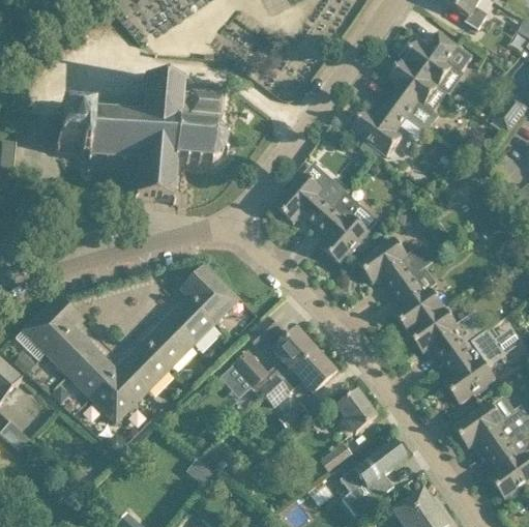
[(479,31),(489,16),(477,8),(481,0),(444,0),(443,1),(470,18),(467,23),(479,31)]
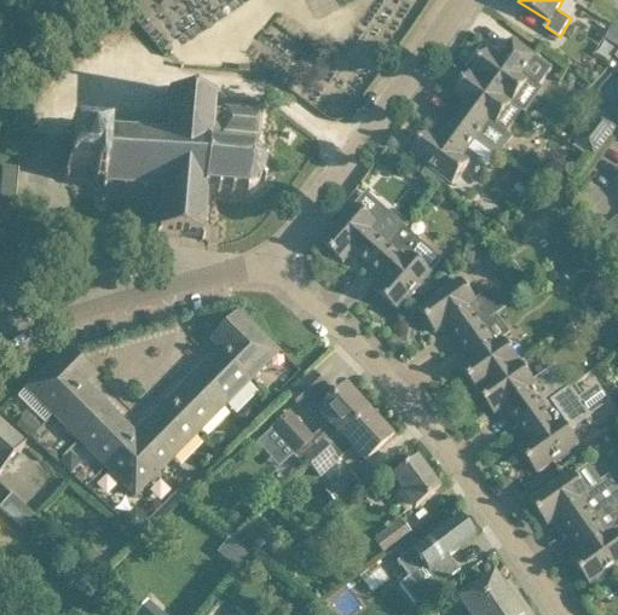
[(617,28),(612,25),(604,40),(617,48),(617,28)]
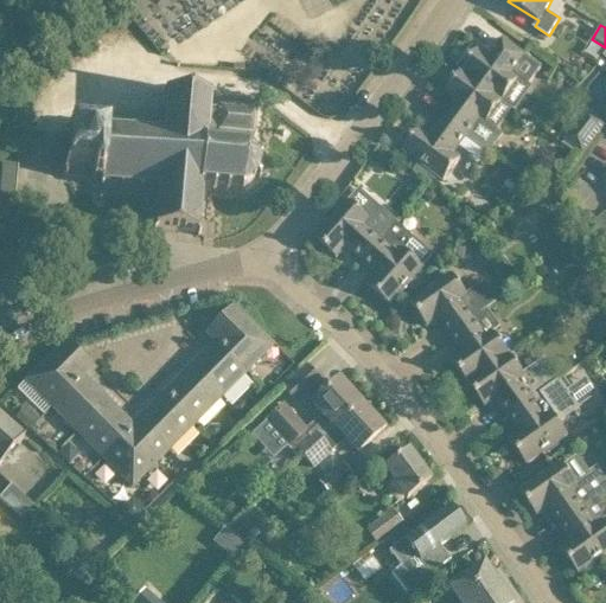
[(534,75),(542,65),(504,37),(491,55),(479,46),(464,68),(505,98),(522,76),(515,71),(517,68),(534,75)]
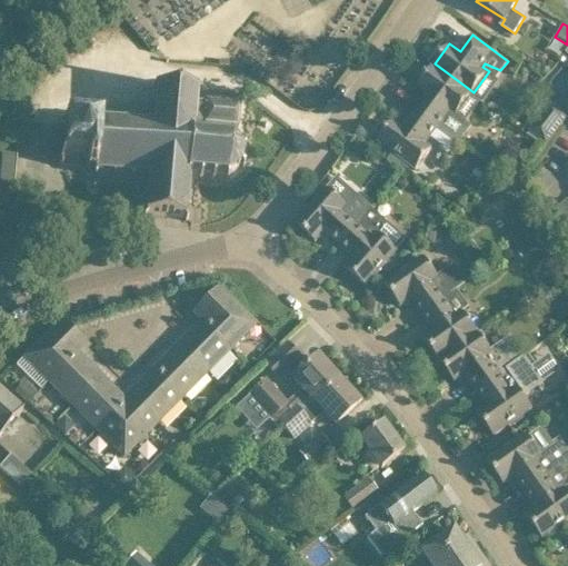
[(458,113),(474,92),(435,63),(418,86),(429,93),(418,109),(439,125),(439,127),(458,141),(470,125),(457,113),(457,112),(458,113)]
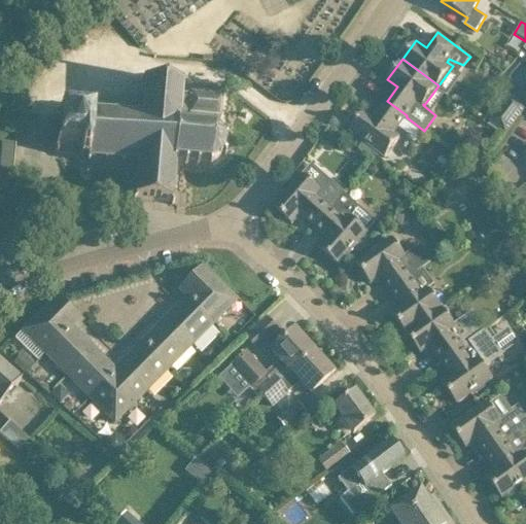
[(180,82),(148,79),(145,75),(141,78),(145,81),(144,96),(140,96),(139,101),(141,100),(140,110),(142,111),(142,114),(128,113),(129,110),(126,110),(126,113),(111,112),(111,109),(109,109),(108,112),(94,110),(94,108),(91,108),(90,117),(88,120),(65,118),(61,113),(58,115),(62,121),(61,133),(60,144),(55,148),(58,152),(63,148),(79,149),(79,153),(82,156),(139,162),(136,195),(133,197),(135,200),(138,197),(170,200),(173,203),(175,201),(173,198),(173,194),(176,158),(209,161),(210,165),(213,164),(212,161),(221,152),(225,154),(226,151),(223,150),(224,139),(228,138),(226,135),(223,136),(216,127),(218,124),(214,123),(215,115),(221,116),(223,93),(182,90),(182,83),(185,81),(183,79),(180,82)]
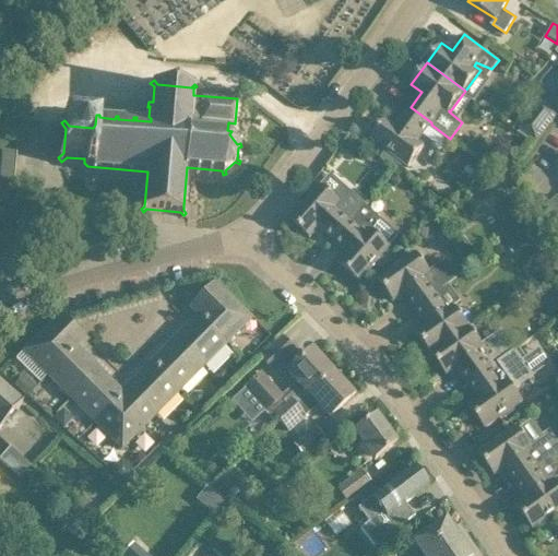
[(521,127),(519,130),(535,142),(557,114),(557,111),(541,99),(520,126),(521,127)]
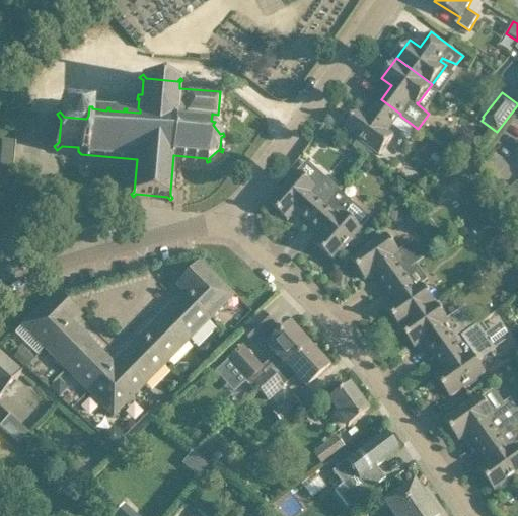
[(390,129),(400,116),(400,114),(381,99),(369,116),(360,108),(345,128),(380,153),(395,133),(390,129)]
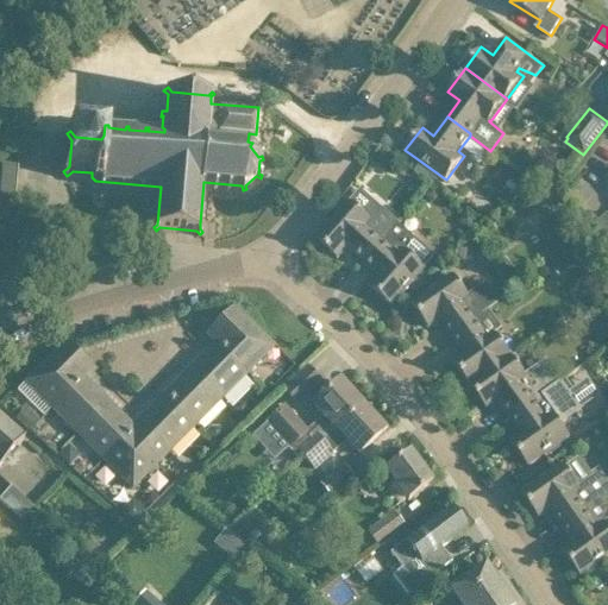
[(4,158),(2,174),(17,175),(20,127),(6,127),(4,158)]
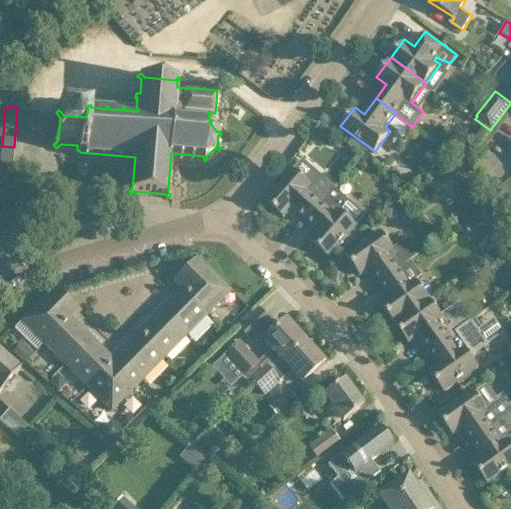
[(325,143),(333,133),(322,125),(314,134),(325,143)]
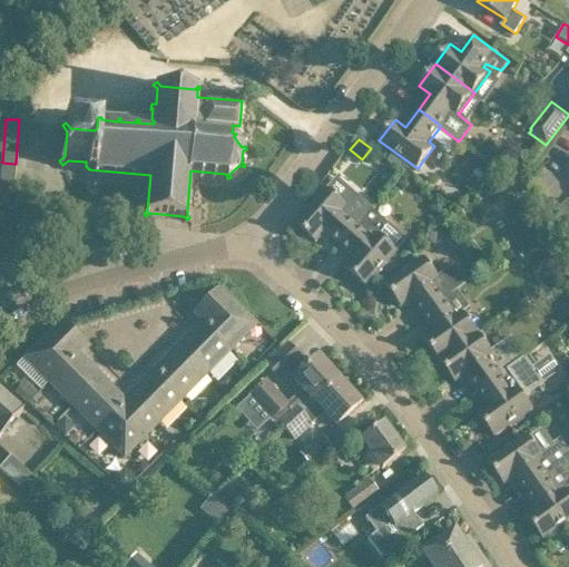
[(481,187),(493,172),(471,156),(460,172),(481,187)]
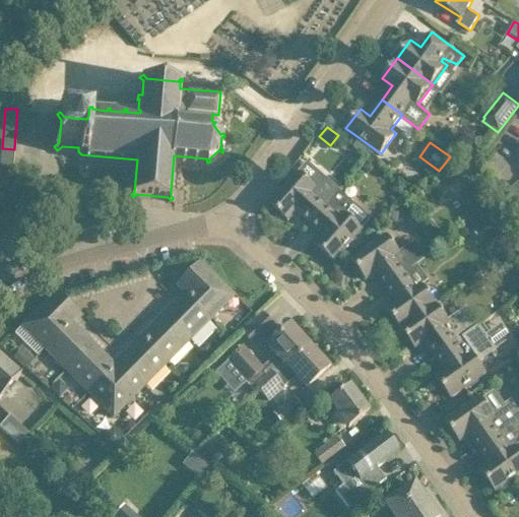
[(2,148),(0,171),(12,172),(14,149),(2,148)]
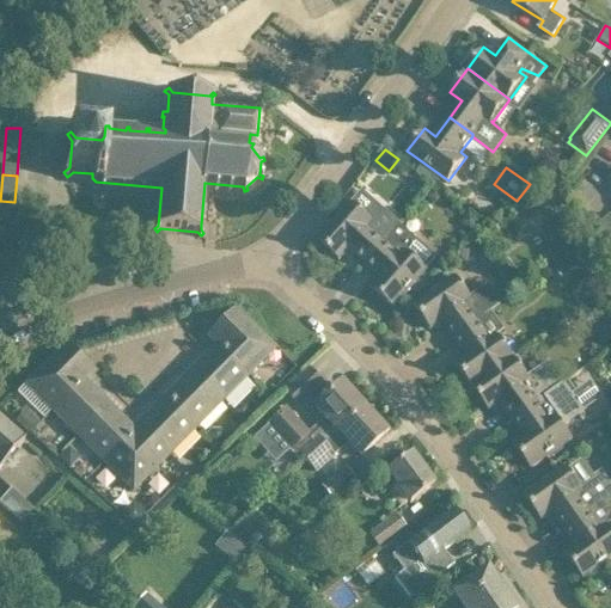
[(435,185),(429,195),(438,201),(445,192),(435,185)]
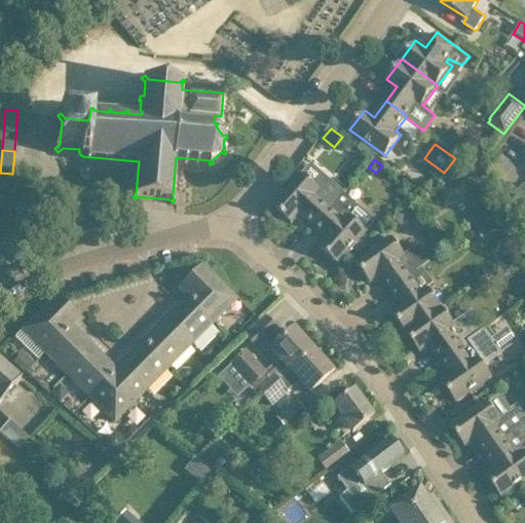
[(303,173),(273,206),(292,222),(300,213),(314,225),(332,207),(331,206),(317,193),(322,189),(319,186),(315,184),(325,173),(311,161),(303,173)]
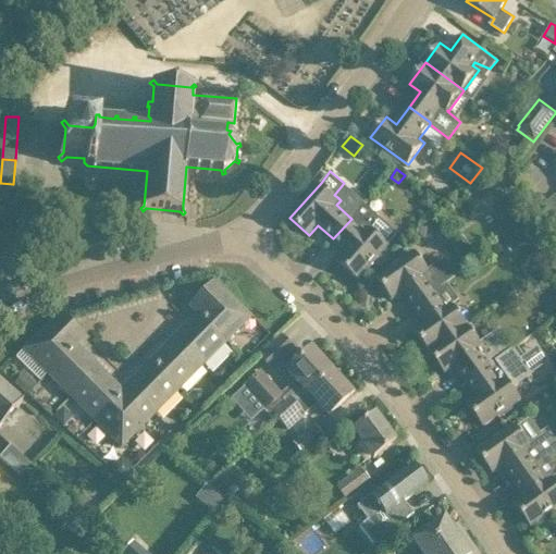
[(428,192),(420,201),(430,210),(437,199),(428,192)]
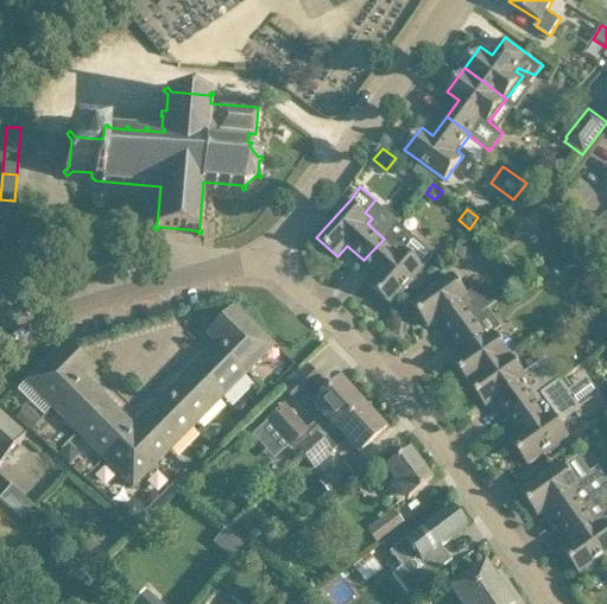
[(606,213),(596,221),(606,233),(606,213)]
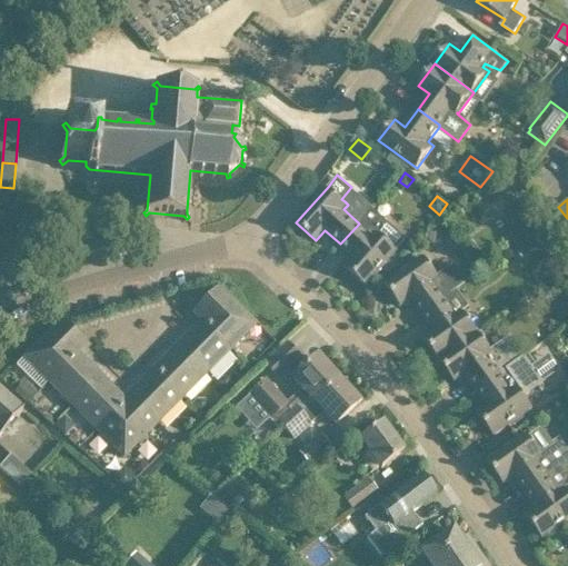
[(359,224),(340,244),(356,257),(347,267),(367,285),(382,266),(396,251),(398,248),(397,247),(407,237),(374,207),(372,206),(358,222),(359,224)]
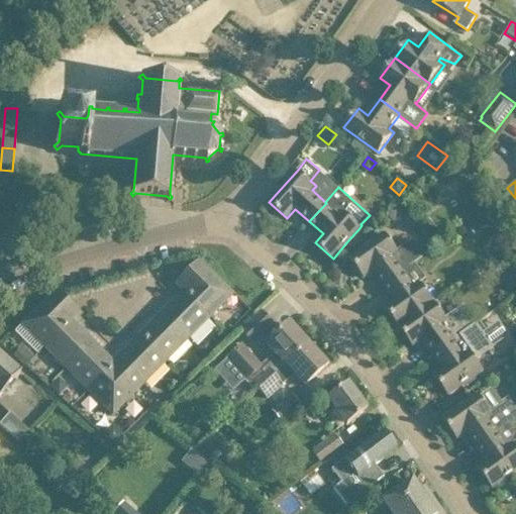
[(478,203),(467,212),(473,219),(483,211),(478,203)]
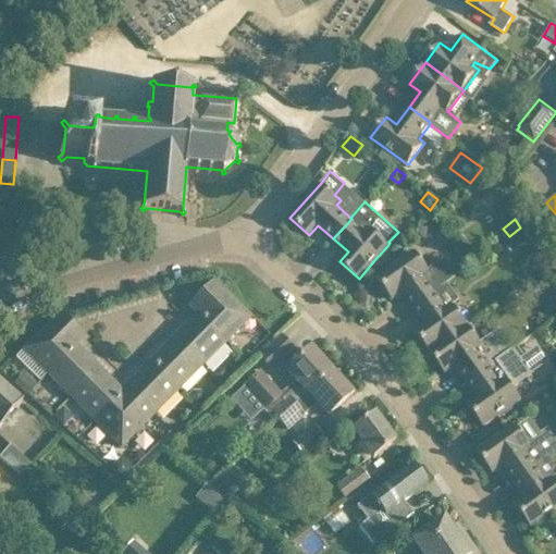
[(506,243),(503,247),(503,254),(508,257),(514,257),(519,251),(518,245),(514,242),(506,243)]
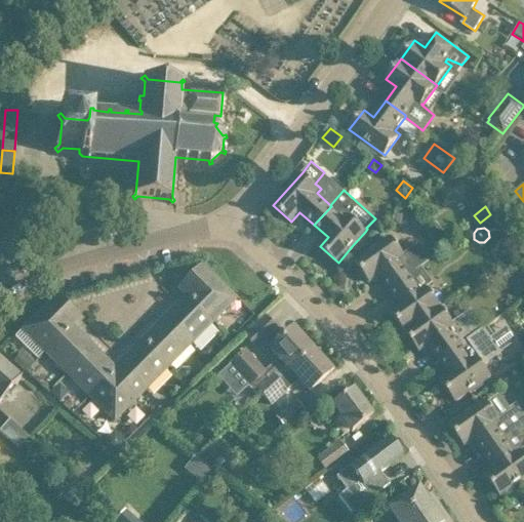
[(405,252),(392,235),(356,261),(370,281),(380,274),(391,289),(412,274),(422,266),(421,265),(433,257),(420,241),(405,252)]
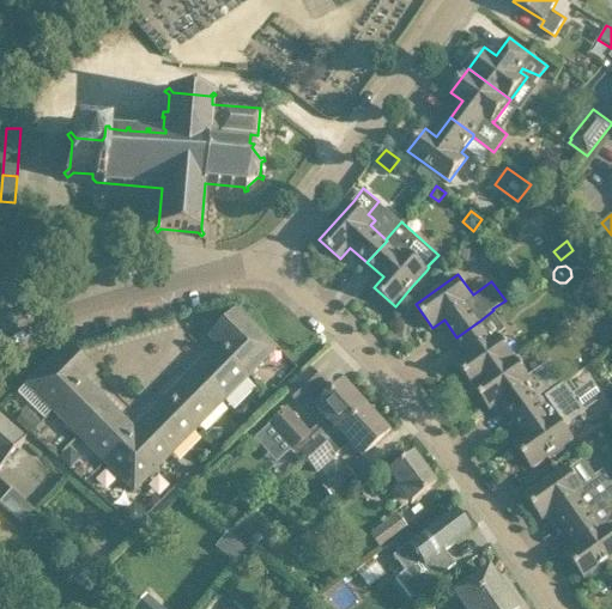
[(235,306),(213,329),(214,329),(229,343),(224,349),(249,373),(259,364),(276,347),(235,306)]
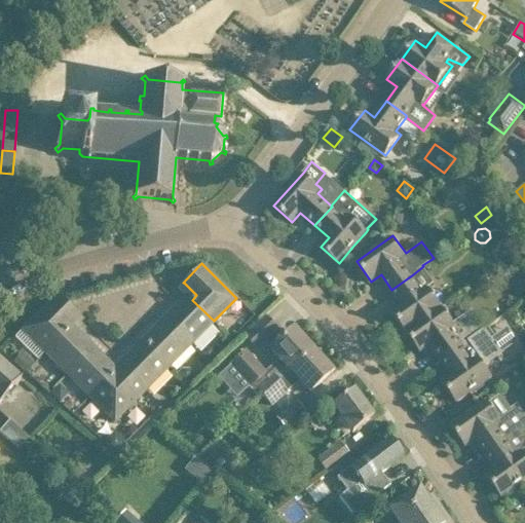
[(413,274),(391,290),(403,304),(392,311),(407,331),(443,305),(429,286),(424,290),(413,274)]
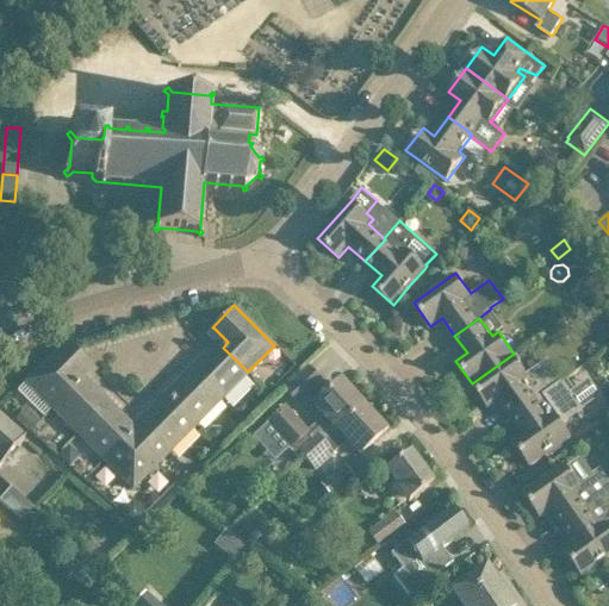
[(67,341),(26,380),(53,406),(54,407),(79,382),(73,376),(87,362),(87,363),(88,362),(67,341)]
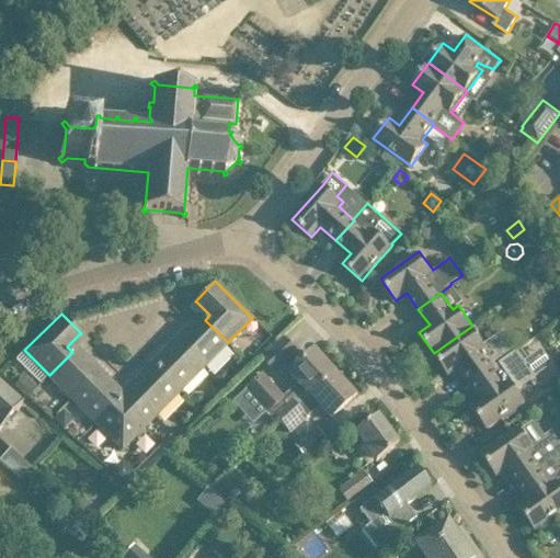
[(189,326),(174,340),(203,367),(228,342),(205,320),(192,332),(187,329),(190,327),(189,326)]
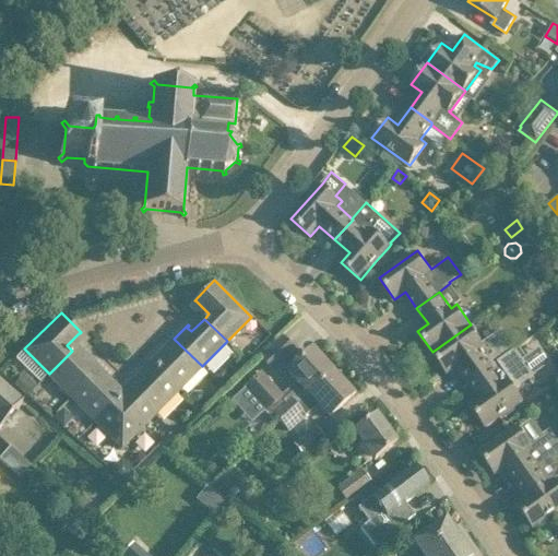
[(484,342),(471,324),(432,352),(448,373),(458,365),(470,381),(518,346),(503,328),(484,342)]
